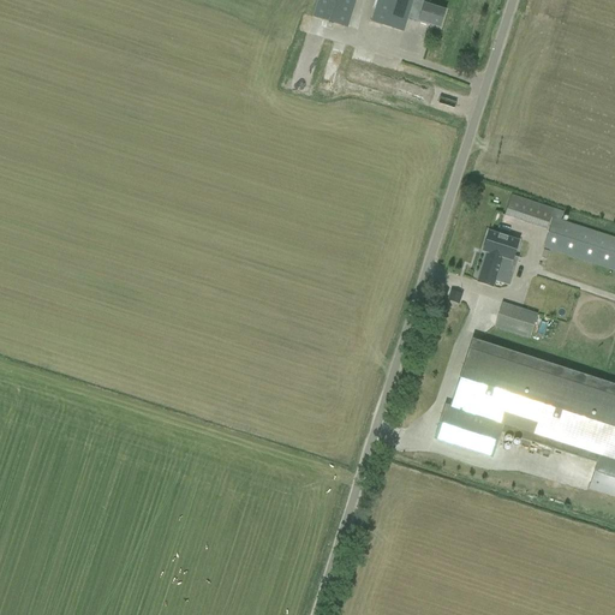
[(316,0),(311,17),(347,28),(356,0),(316,0)]
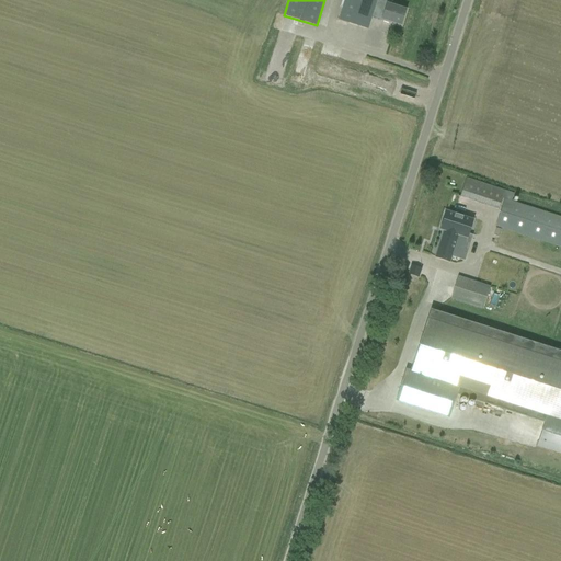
[(344,0),(338,21),(367,30),(373,12),(382,15),(380,22),(390,24),(391,22),(400,25),(405,11),(390,6),(391,0),(344,0)]
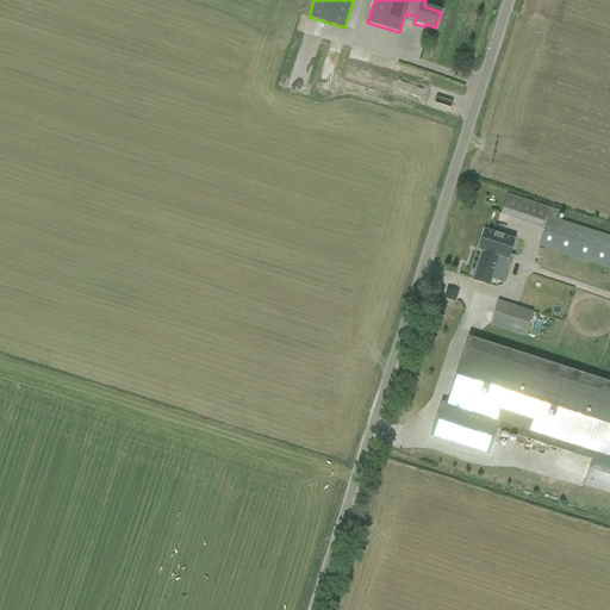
[(436,106),(442,88),(433,86),(430,95),(424,93),(422,103),(436,106)]
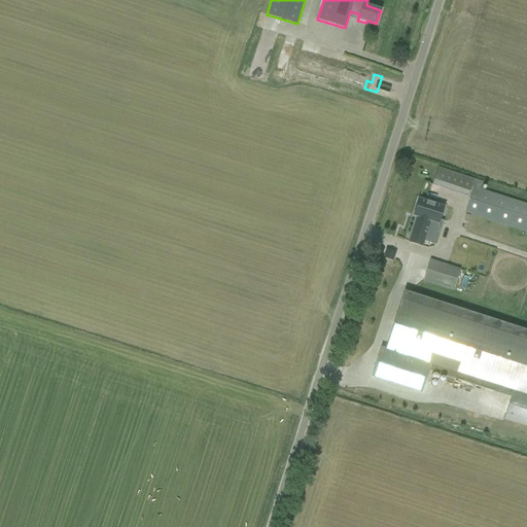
[(526,204),(481,189),(483,182),(437,168),(432,185),(467,198),(471,186),(473,187),(465,212),(526,232),(526,204)]
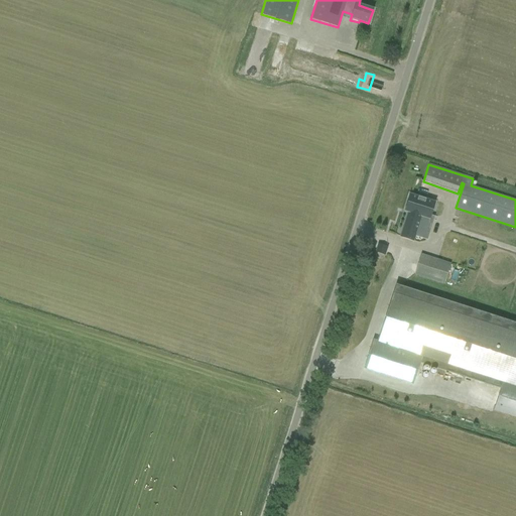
[(405,221),(400,237),(413,241),(414,237),(415,234),(425,237),(431,219),(429,219),(430,216),(434,203),(409,195),(404,211),(408,213),(405,221)]
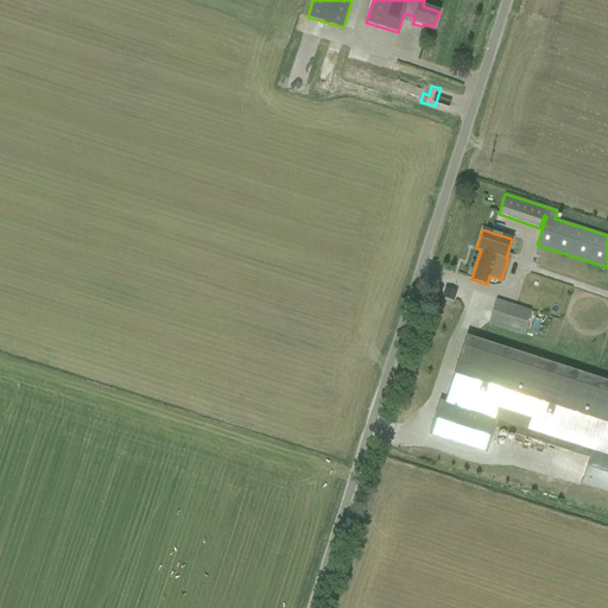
[(445,289),(443,297),(453,301),(456,291),(445,289)]
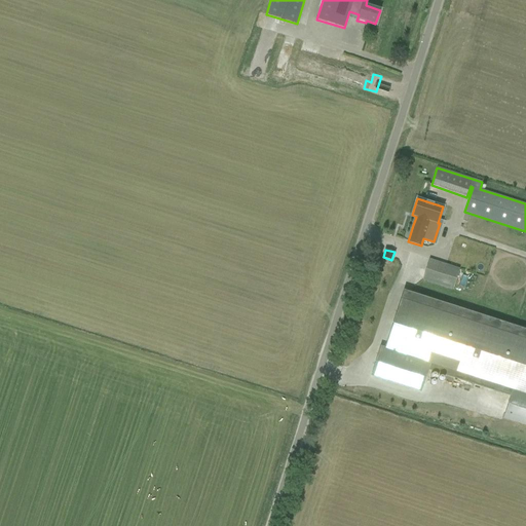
[(453,290),(459,269),(428,260),(422,279),(453,290)]
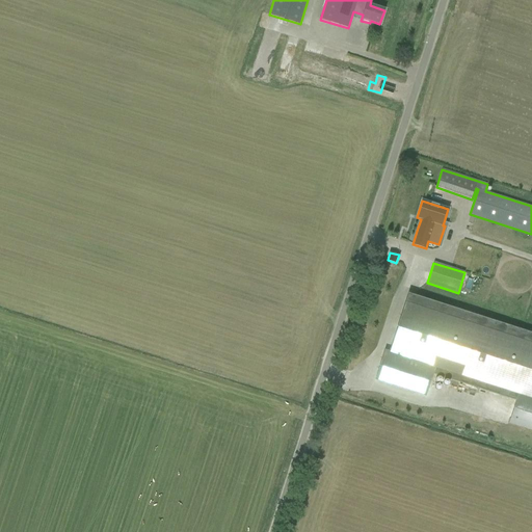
[(384,350),(374,380),(378,381),(425,396),(431,375),(515,402),(509,423),(512,425),(531,430),(531,344),(410,306),(410,304),(409,304),(394,353),(389,352),(384,350)]
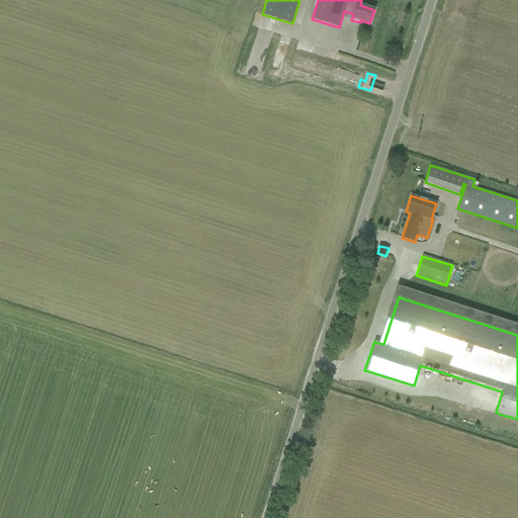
All buildings are outlined.
